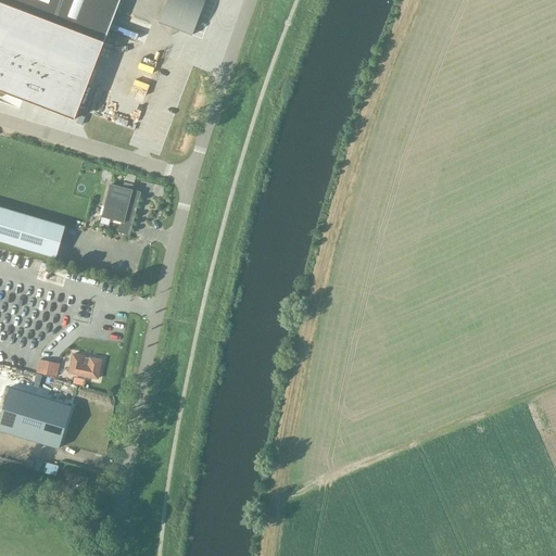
[(0,0),(0,91),(73,119),(118,0),(0,0)]
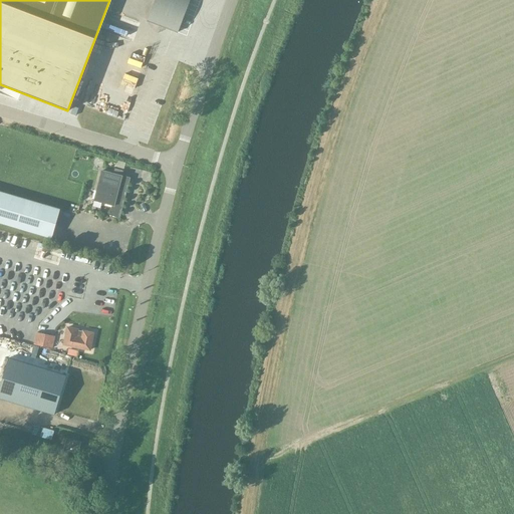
[(155,0),(147,21),(177,33),(189,0),(155,0)]
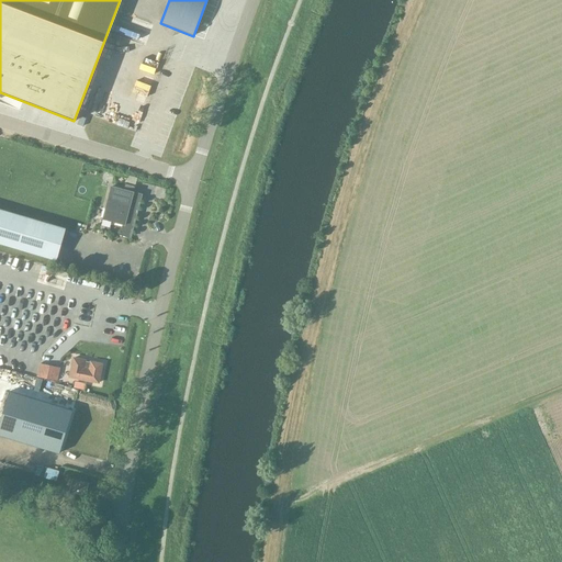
[(139,64),(136,71),(152,77),(155,69),(139,64)]
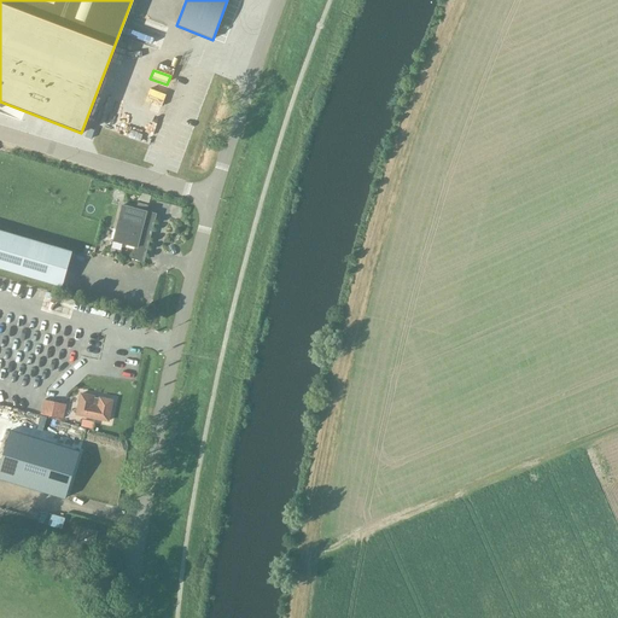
[(114,97),(115,85),(101,82),(99,93),(114,97)]
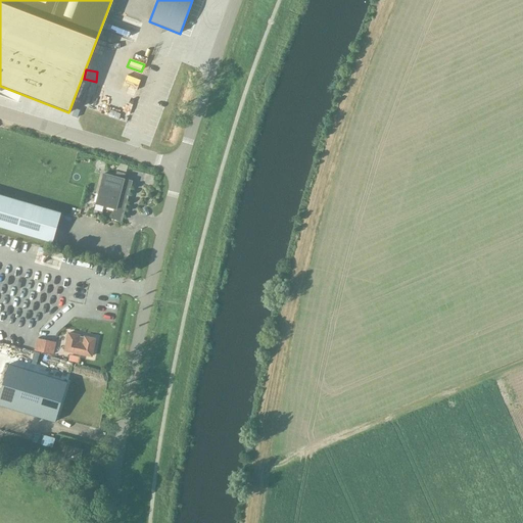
[(113,209),(111,217),(121,220),(131,181),(124,179),(125,174),(116,172),(115,177),(103,174),(95,204),(113,209)]
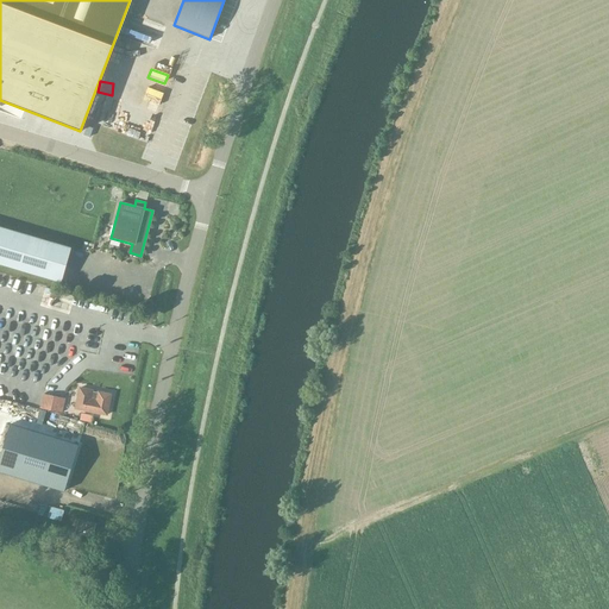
[(0,226),(0,264),(61,282),(70,248),(0,226)]
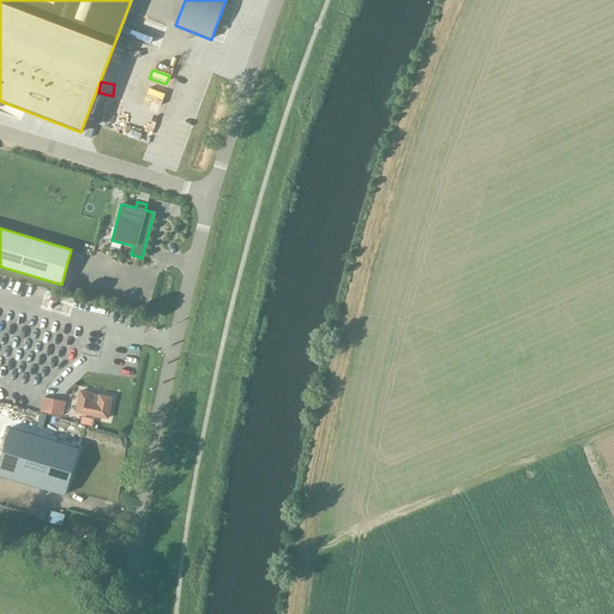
[(82,336),(80,350),(95,350),(95,337),(82,336)]
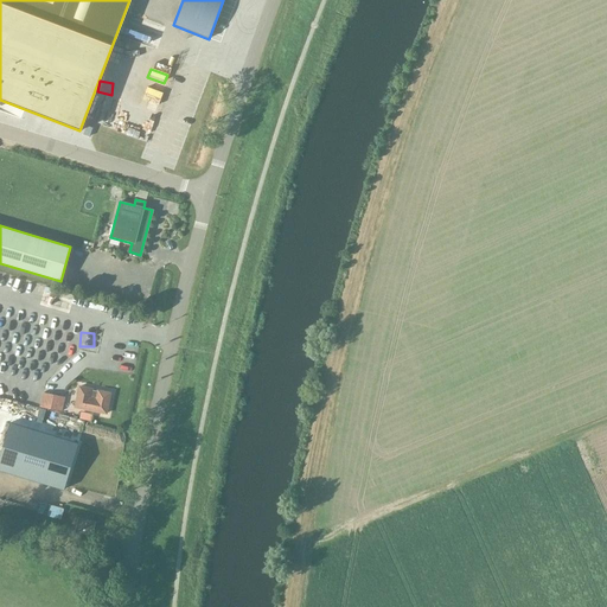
[(91,389),(80,387),(75,407),(106,414),(109,394),(97,391),(97,393),(91,391),(91,389)]
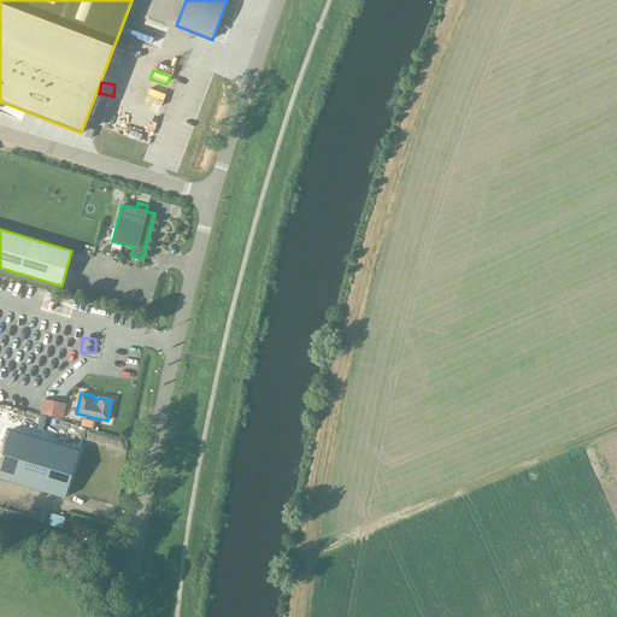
[(63,418),(65,404),(43,399),(40,413),(63,418)]
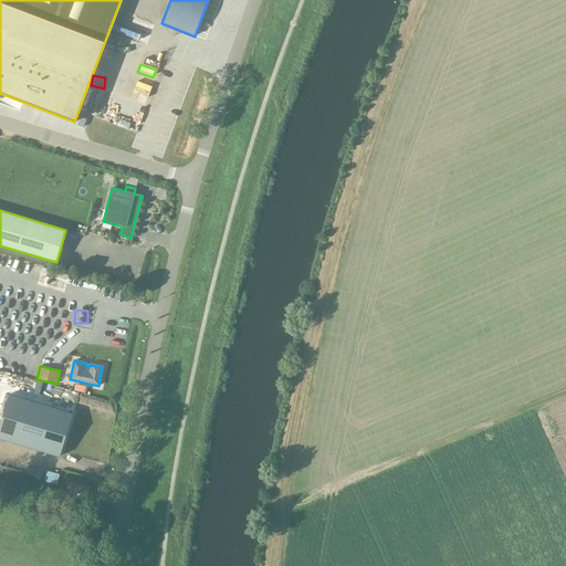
[(72,413),(9,395),(0,422),(0,438),(59,457),(72,413)]
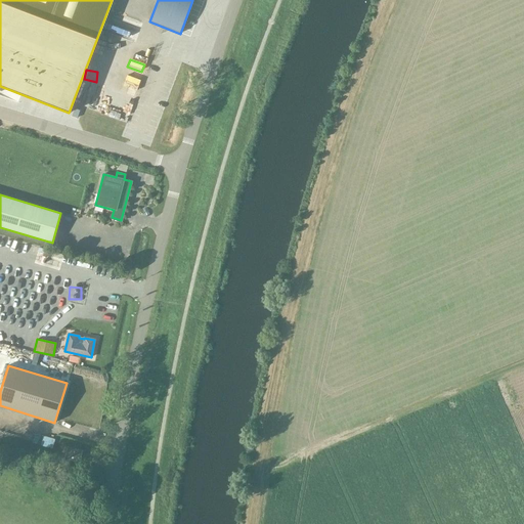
[(78,462),(82,450),(62,444),(59,456),(78,462)]
